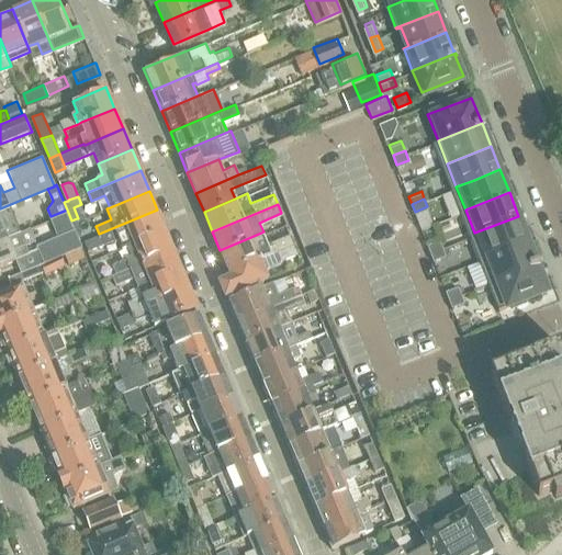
[(0,213),(0,238),(7,236),(1,224),(13,218),(10,210),(0,213)]
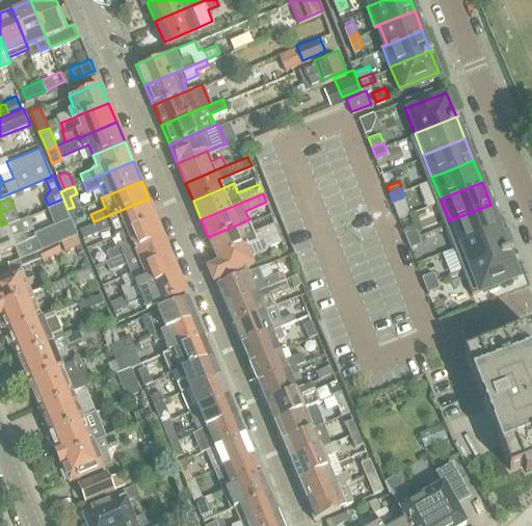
[(127,229),(156,217),(149,199),(94,221),(81,227),(84,236),(111,225),(115,233),(127,229)]
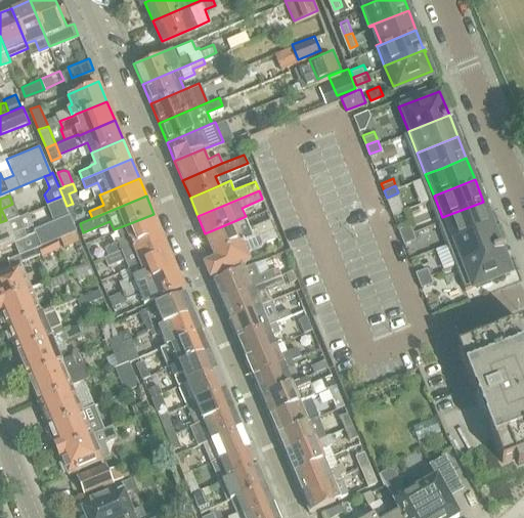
[(40,244),(57,236),(75,229),(61,198),(46,204),(52,219),(33,227),(40,244)]
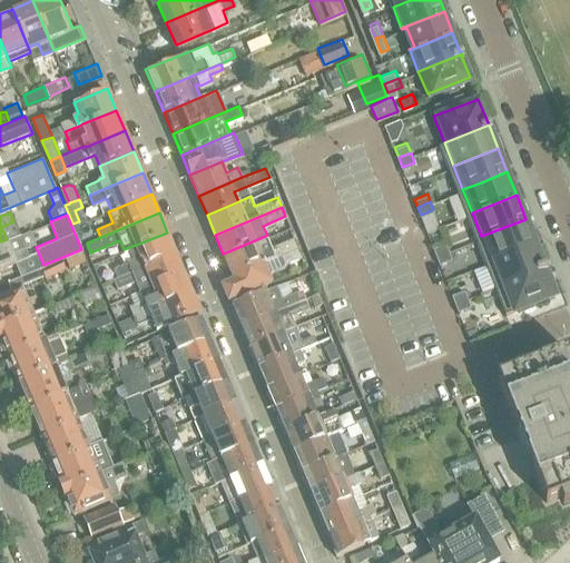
[(526,219),(481,236),(490,260),(534,243),(526,219)]
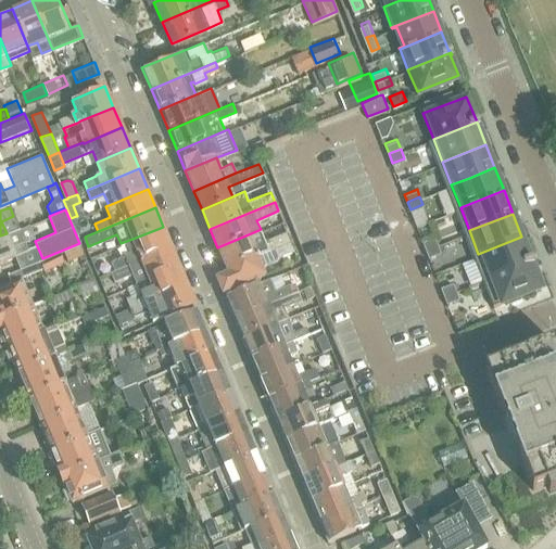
[(76,216),(71,218),(75,229),(80,227),(81,227),(76,216)]
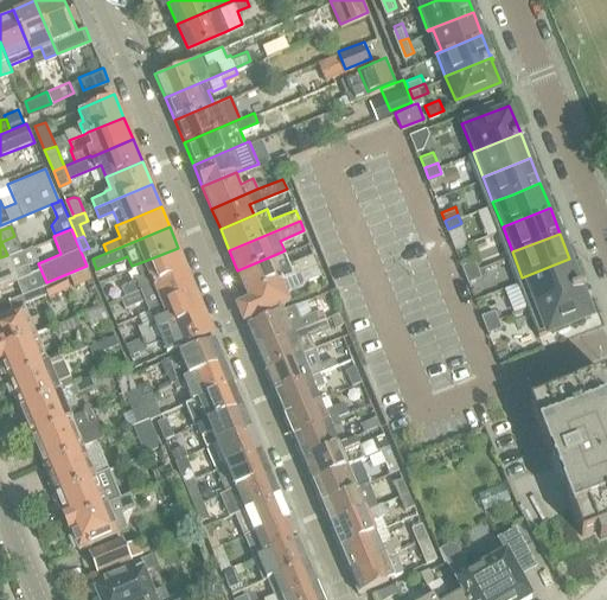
[(20,249),(7,255),(0,257),(0,286),(31,274),(26,263),(38,257),(33,244),(20,249)]
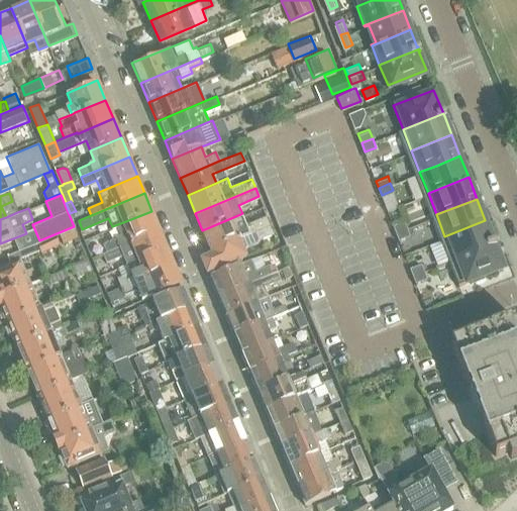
[(103,242),(106,250),(160,228),(151,211),(123,222),(127,232),(103,242)]
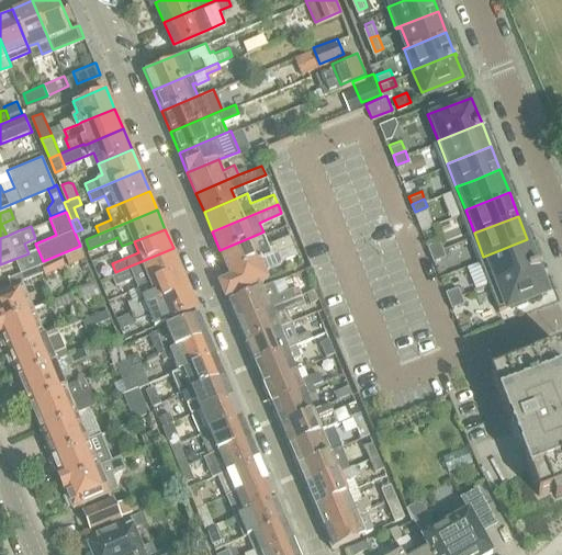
[(266,242),(261,233),(220,250),(227,269),(228,270),(259,257),(277,249),(293,242),(289,233),(266,242)]
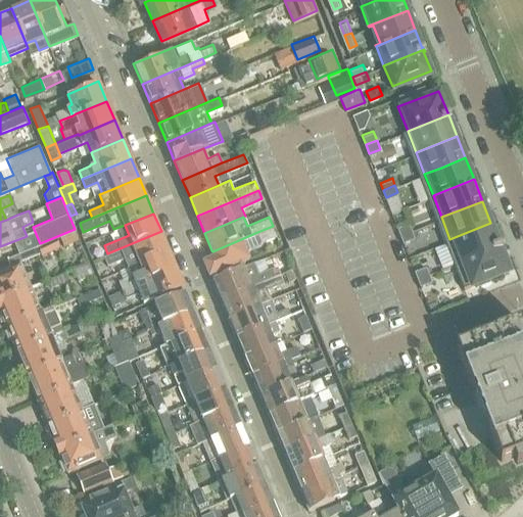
[(409,222),(397,226),(400,233),(412,229),(409,222)]
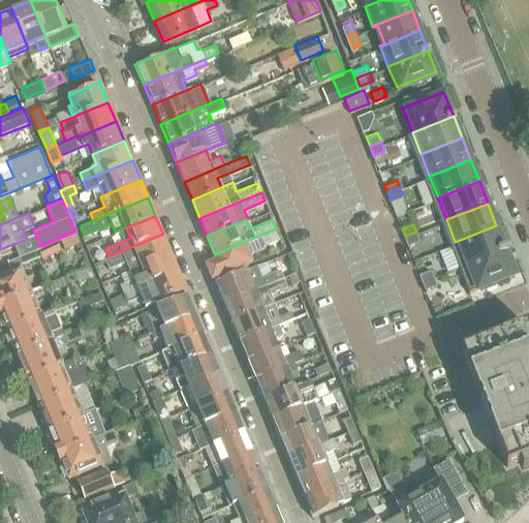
[(505,247),(496,225),(455,242),(464,264),(505,247)]
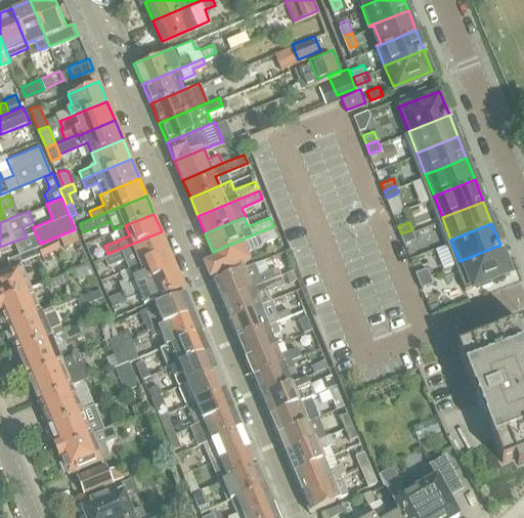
[(258,232),(262,242),(277,235),(273,226),(258,232)]
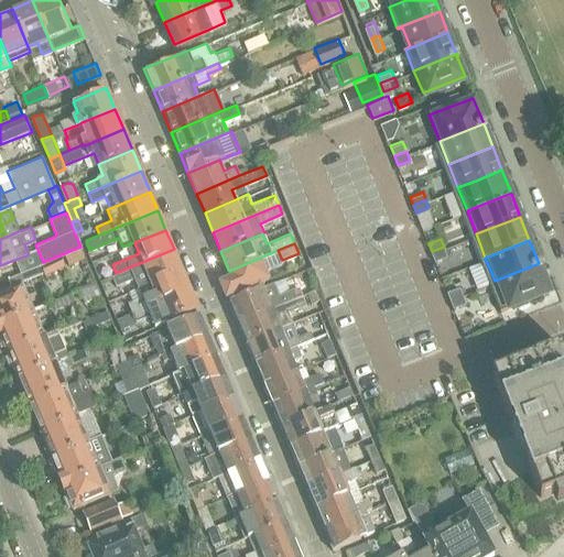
[(444,247),(432,251),(435,259),(447,254),(444,247)]
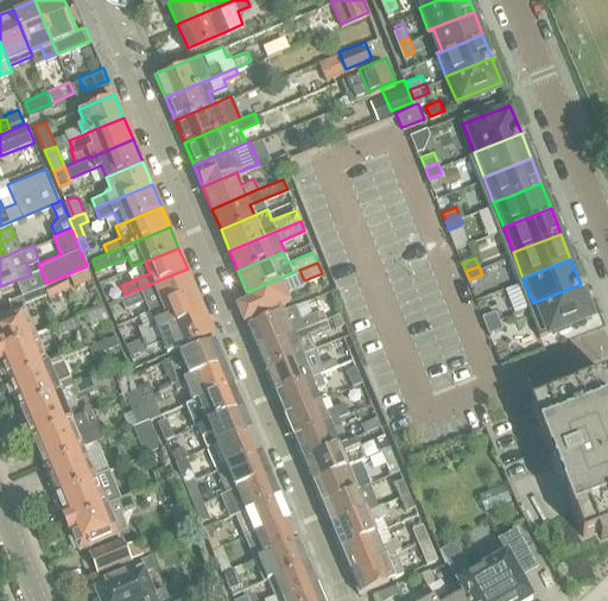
[(196,290),(188,269),(125,295),(120,296),(126,308),(145,299),(149,309),(196,290)]
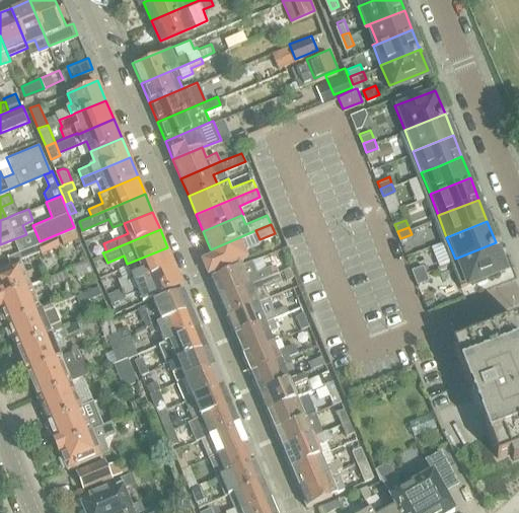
[(60,242),(57,234),(40,241),(38,242),(38,243),(41,249),(41,250),(60,242)]
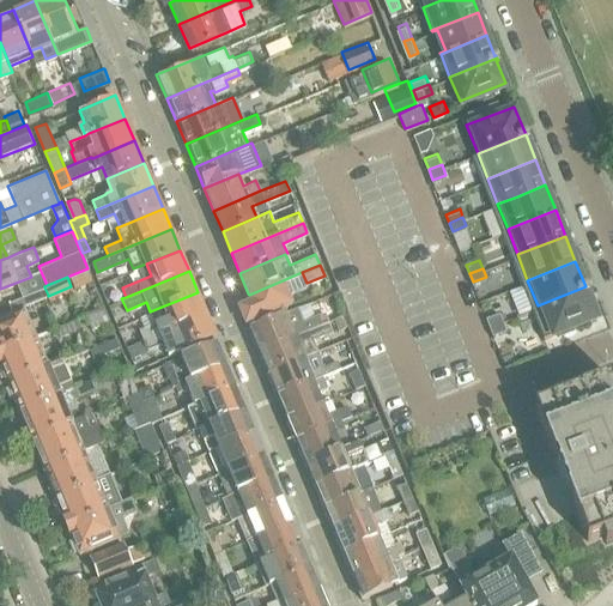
[(292,302),(283,280),(249,295),(248,294),(243,295),(246,301),(242,302),(240,307),(244,316),(250,319),(292,302)]
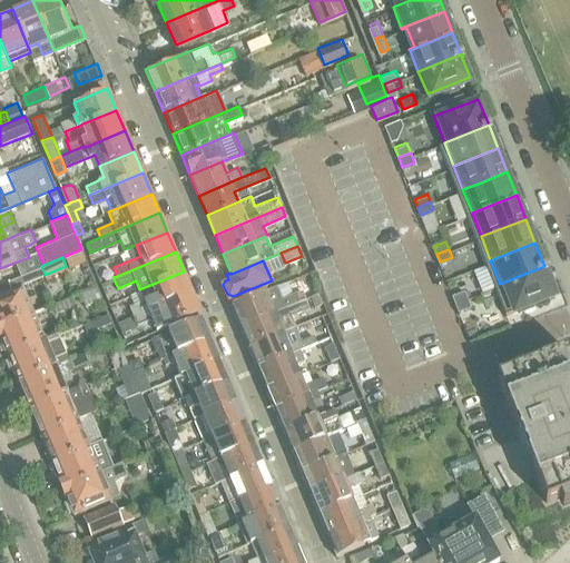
[(16,277),(9,279),(12,287),(22,284),(45,274),(41,267),(41,266),(21,274),(20,275),(16,277)]
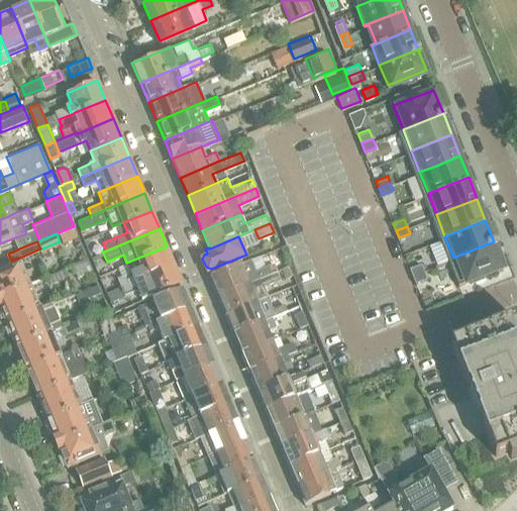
[(462,281),(503,265),(494,241),(453,258),(462,281)]
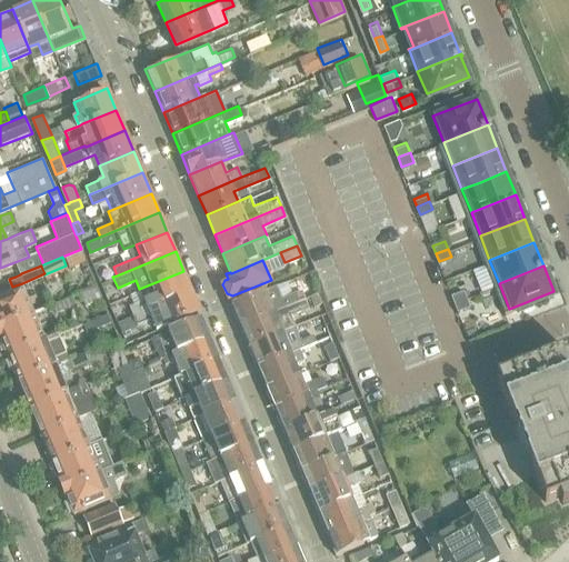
[(129,304),(133,314),(191,290),(183,271),(139,289),(130,293),(135,303),(129,304)]
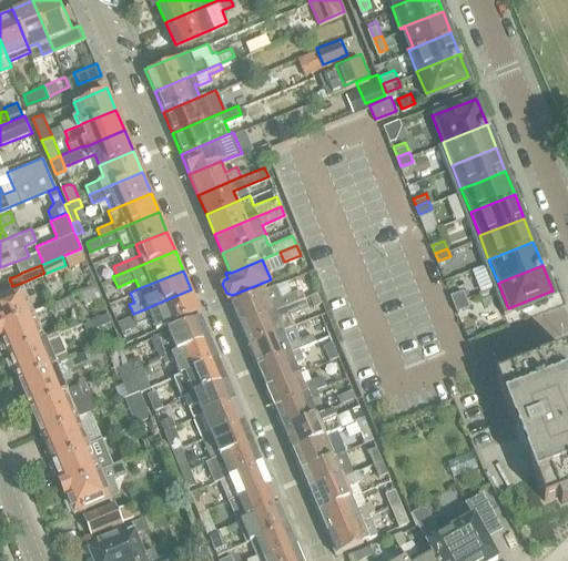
[(230,303),(239,323),(298,297),(295,288),(282,295),(276,282),(230,303)]
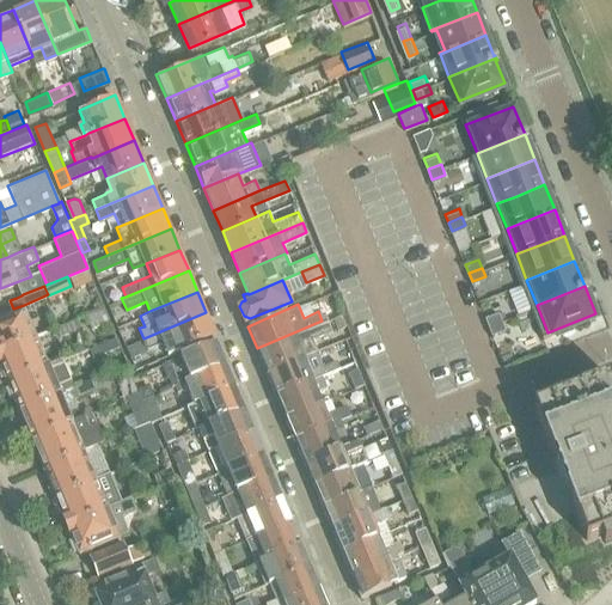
[(0,348),(36,334),(24,305),(13,309),(0,313),(0,348)]
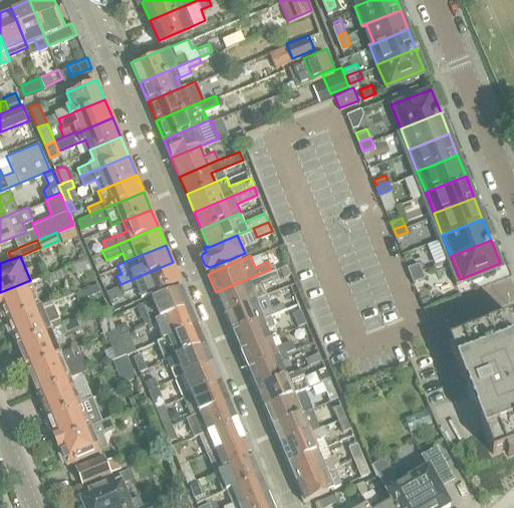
[(91,269),(86,256),(71,263),(76,275),(91,269)]
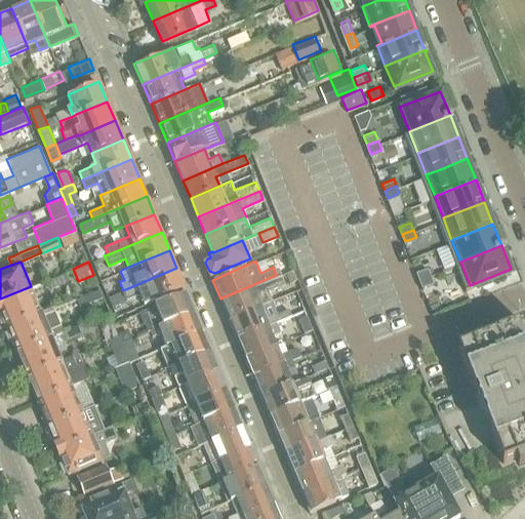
[(428,266),(416,270),(419,278),(431,273),(428,266)]
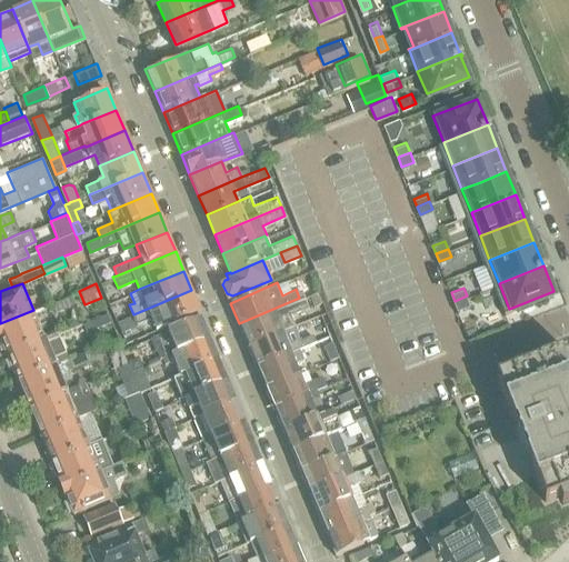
[(200,310),(191,290),(133,314),(117,321),(121,331),(151,319),(156,328),(200,310)]
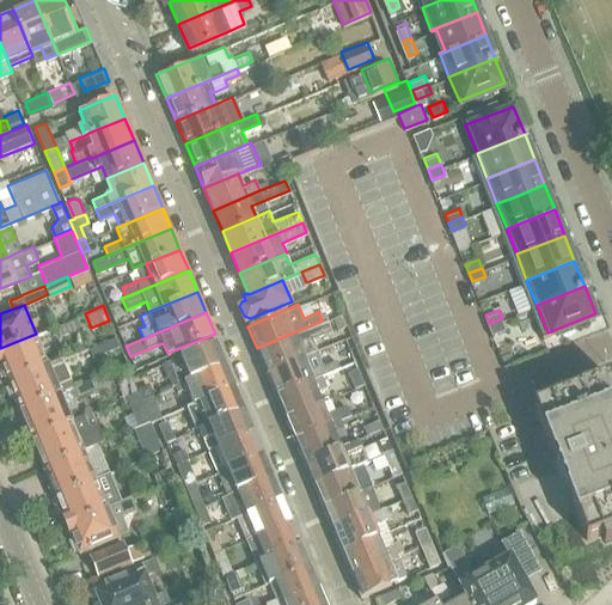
[(343,312),(334,316),(338,327),(348,322),(343,312)]
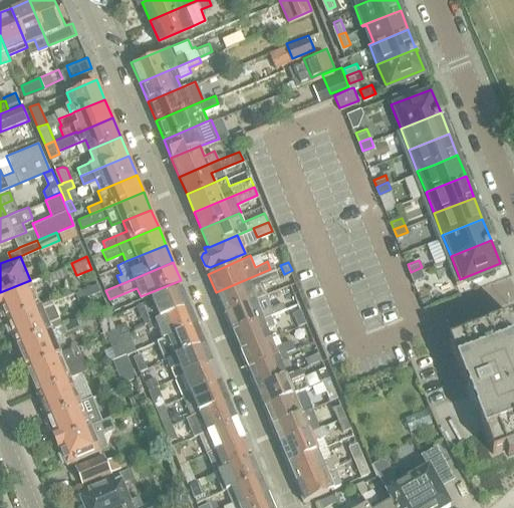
[(422,267),(411,272),(413,279),(425,274),(422,267)]
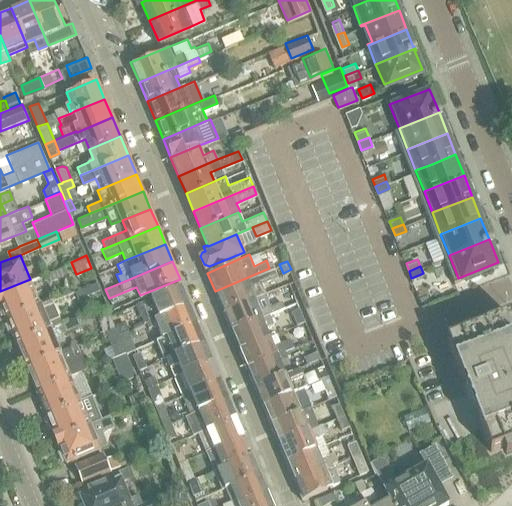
[(270,268),(269,268),(215,291),(223,310),(265,292),(261,281),(273,276),(270,268)]
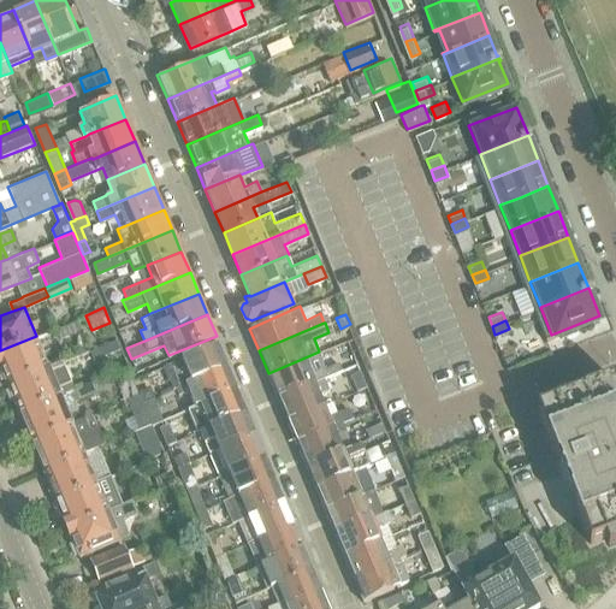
[(5,378),(7,382),(48,365),(42,350),(59,343),(54,329),(36,336),(0,350),(0,376),(0,378),(5,378)]
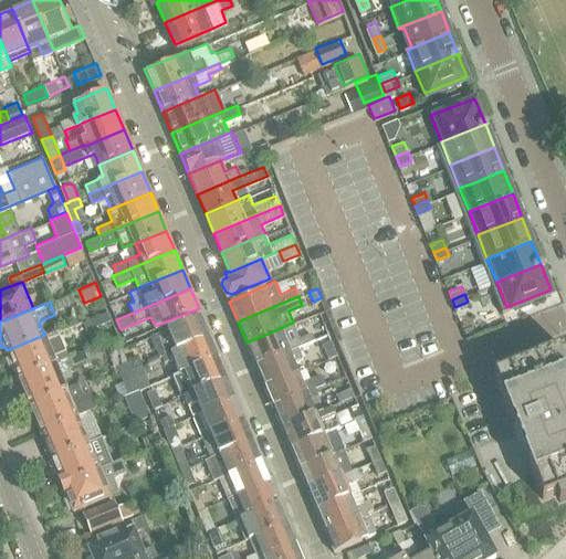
[(81,319),(85,328),(109,318),(106,309),(81,319)]
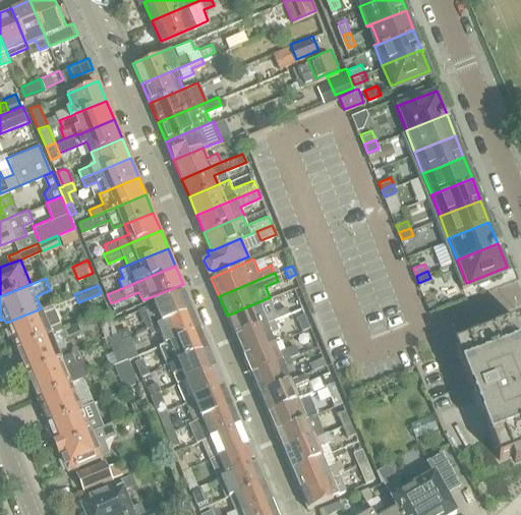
[(140,307),(148,327),(149,327),(192,308),(184,289),(140,307)]
